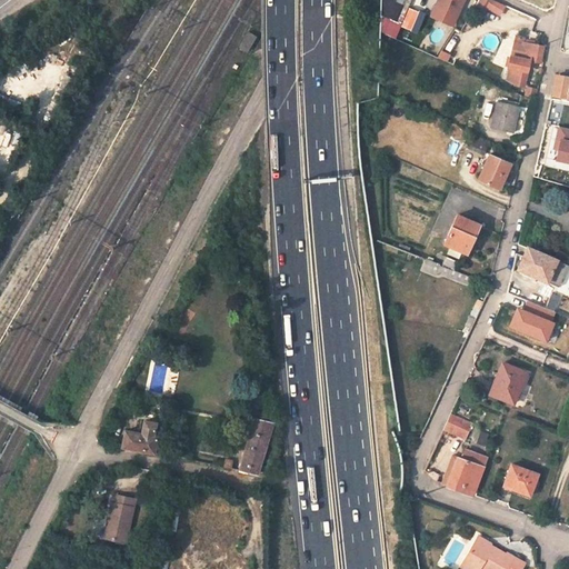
[(383,0),(372,28),(395,37),(409,0),(383,0)]
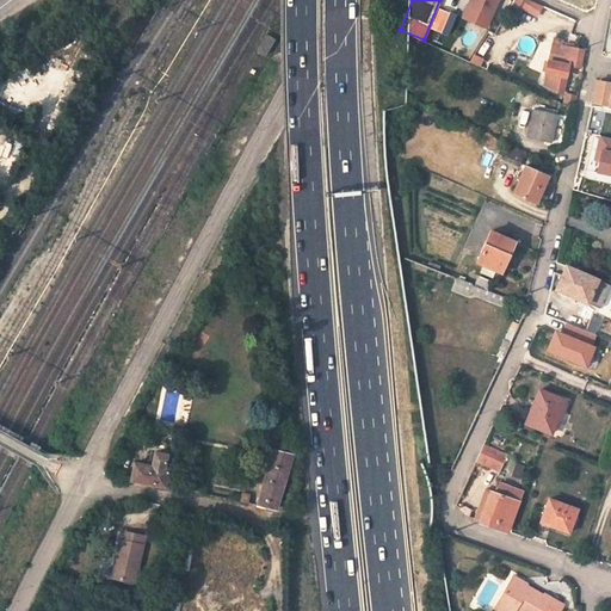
[(498,0),(470,0),(469,5),(492,14),(498,0)]
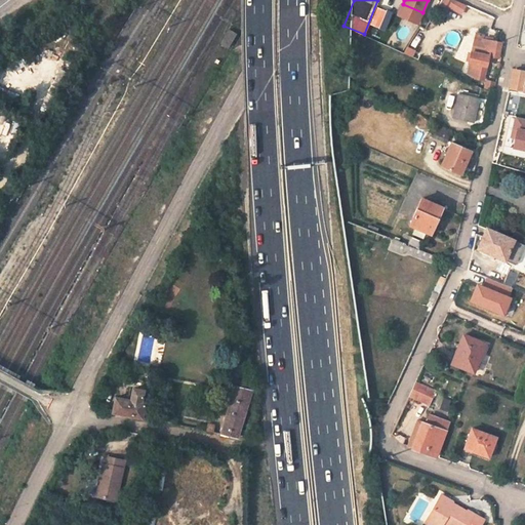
[(457,0),(441,0),(440,6),(462,13),(467,3),(457,0)]
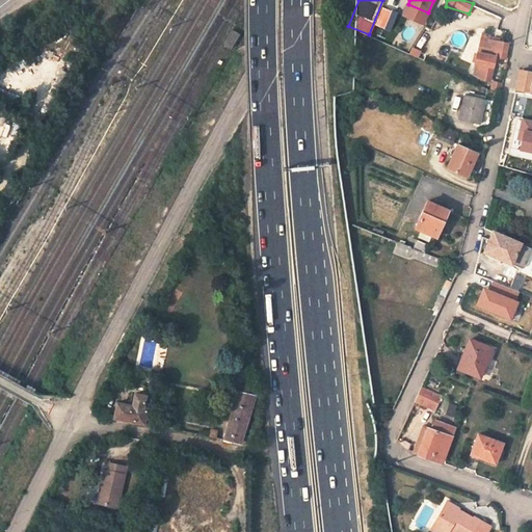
[(375,25),(391,31),(398,11),(382,5),(375,25)]
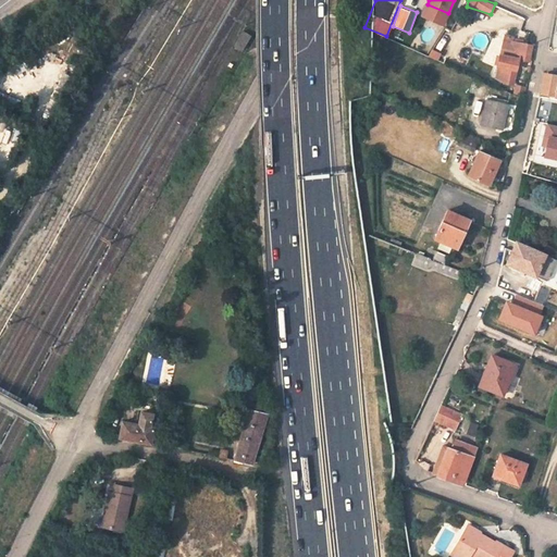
[(235,46),(243,50),(251,36),(244,32),(235,46)]
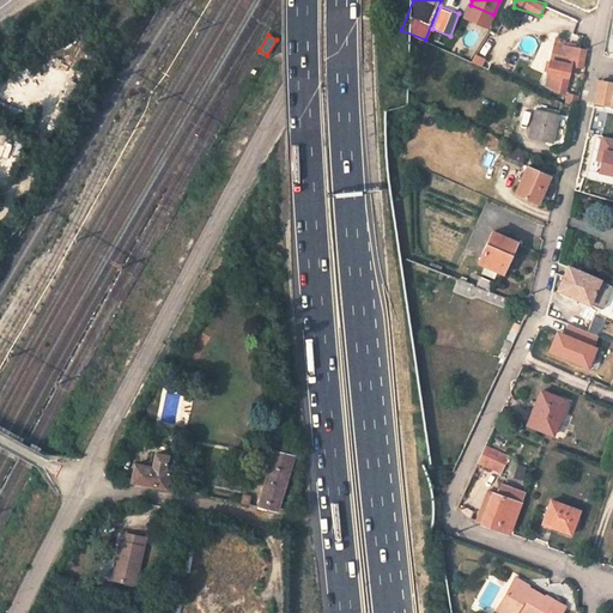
[(556,80),(554,87),(553,91),(563,93),(568,65),(582,68),(587,50),(564,46),(560,62),(551,61),(547,74),(552,76),(551,80),(556,80)]
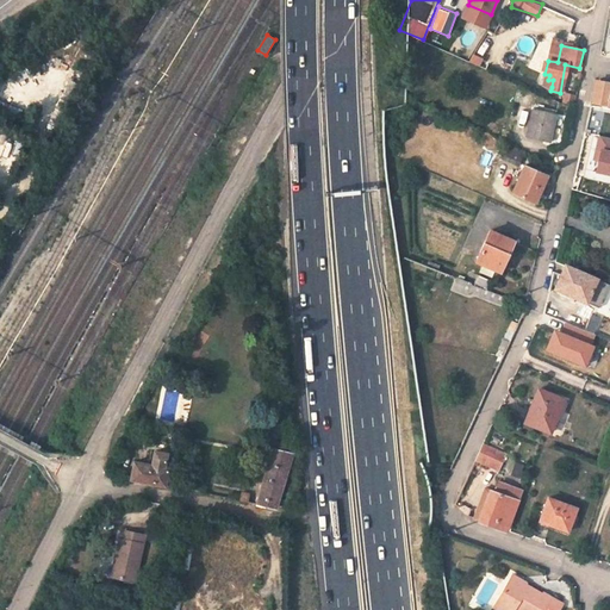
[(468,61),(479,66),(483,57),(472,53),(468,61)]
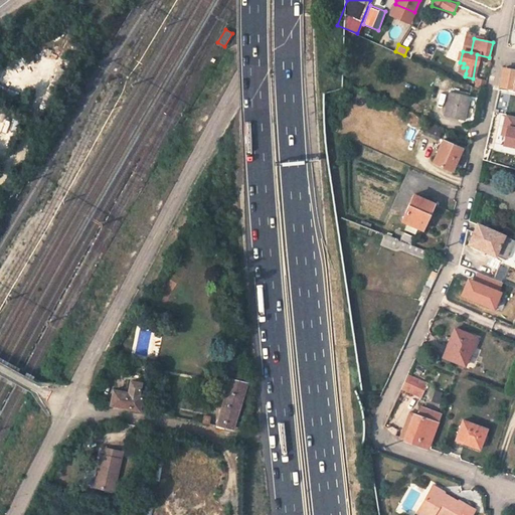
[(514,89),(514,69),(503,68),(499,88),(514,89)]
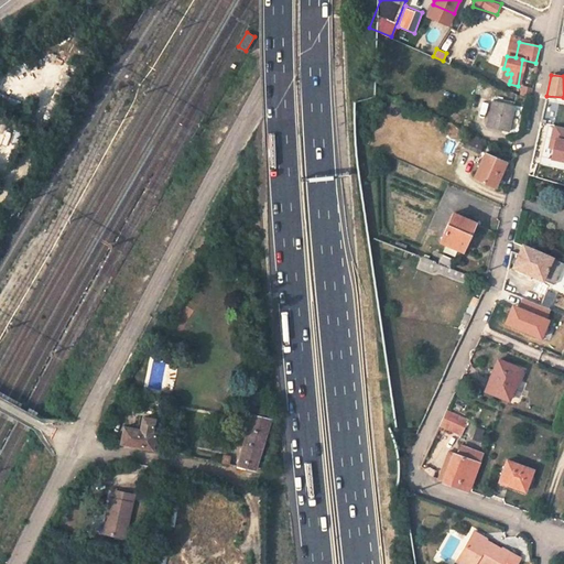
[(531,96),(532,86),(520,85),(519,95),(531,96)]
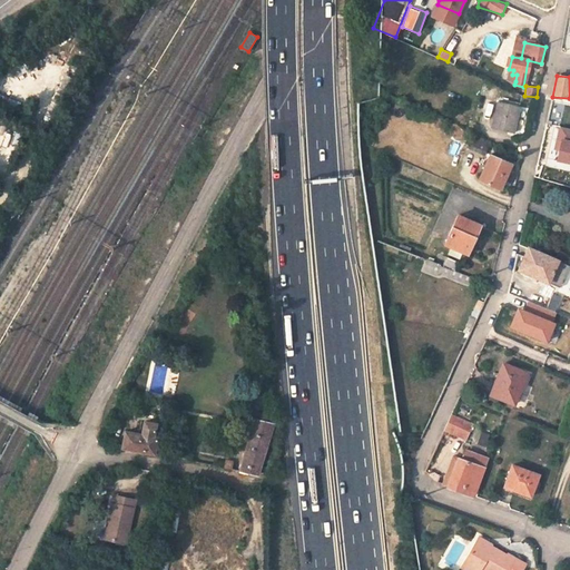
[(492,128),(513,133),(520,107),(499,101),(492,128)]
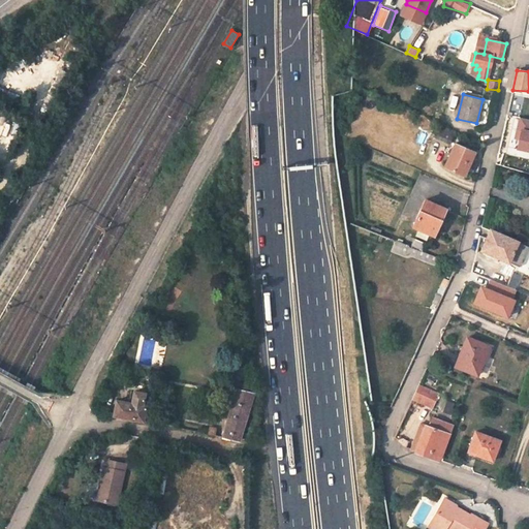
[(528,119),(520,118),(518,129),(521,130),(519,138),(517,148),(528,151),(528,119)]
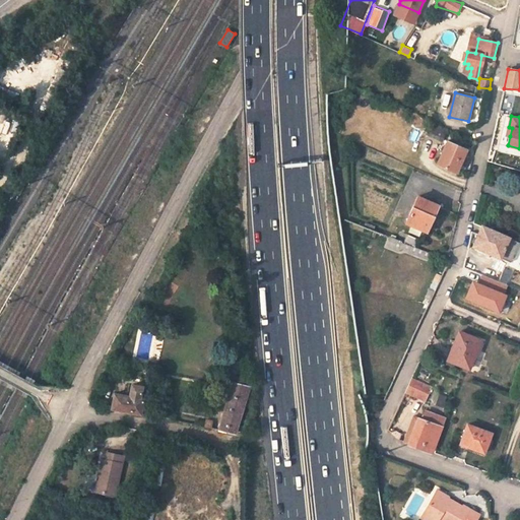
[(442,140),(447,129),(432,122),(427,133),(442,140)]
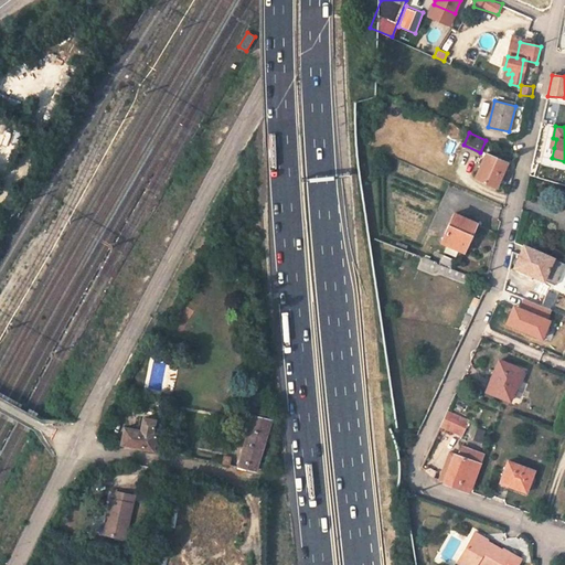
[(496,188),(496,187),(507,162),(486,153),(475,178),(496,188)]
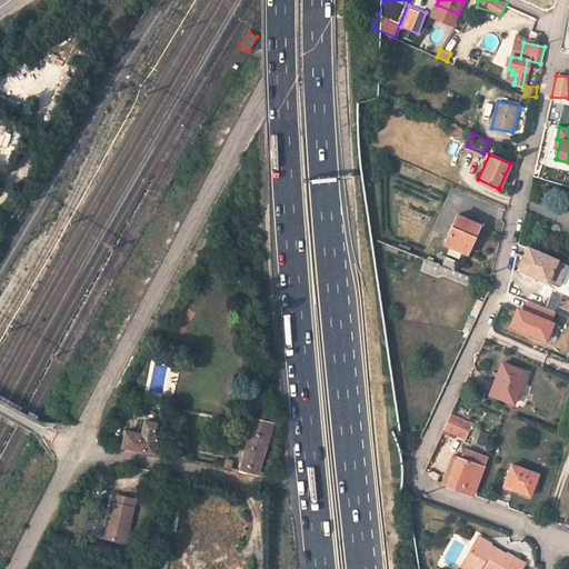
[(445,242),(462,251),(470,236),(473,237),(479,226),(458,216),(445,242)]
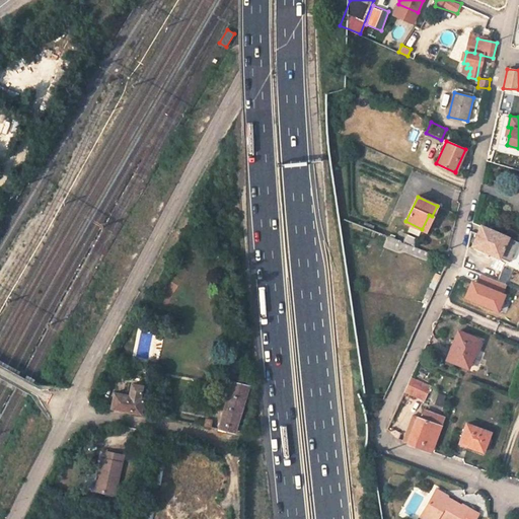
[(429,215),(422,229),(426,230),(432,216),(429,215)]
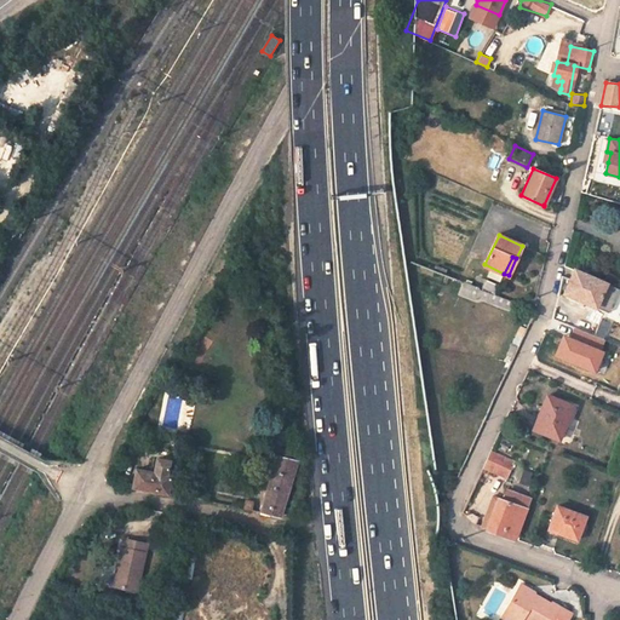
[(601,296),(607,282),(574,269),(564,292),(596,306),(601,296)]
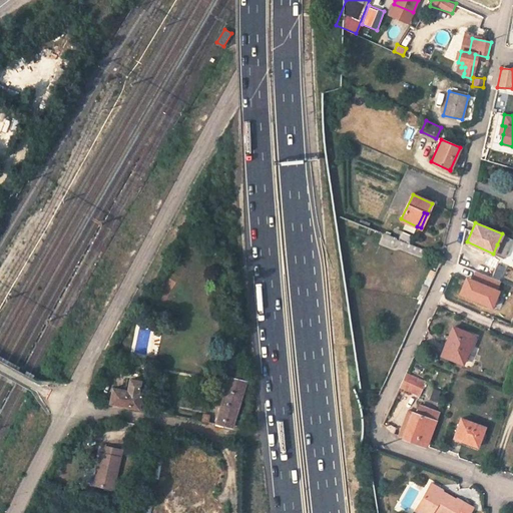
[(403,231),(400,239),(408,242),(411,234),(403,231)]
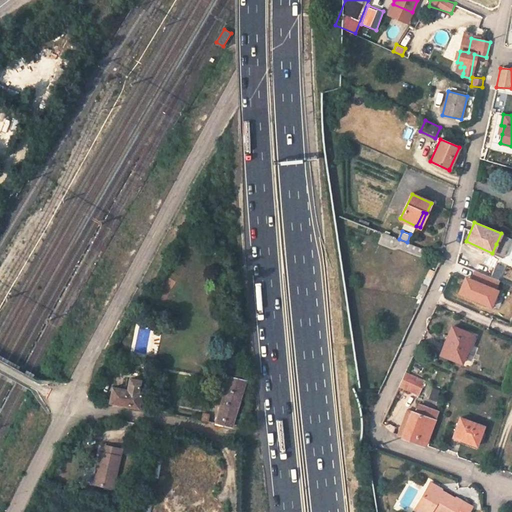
[(423,248),(407,242),(399,239),(384,233),(381,242),(392,247),(394,244),(420,255),(423,248)]
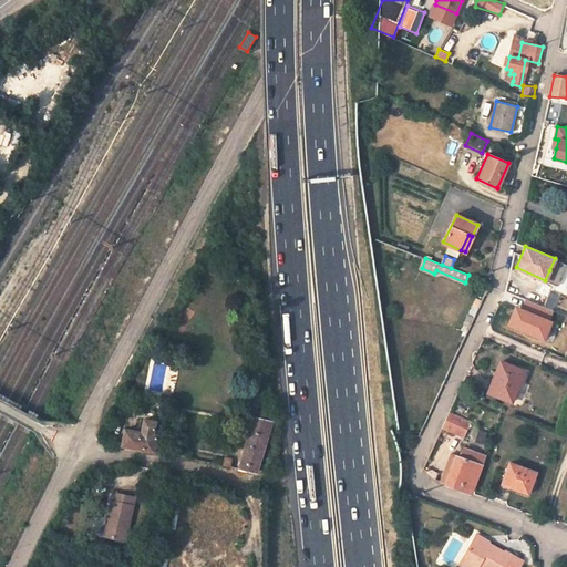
[(555,258),(549,270),(562,275),(566,264),(555,258)]
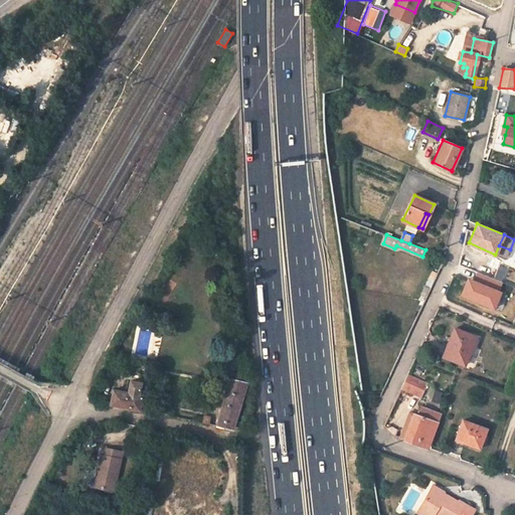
[(499,245),(495,254),(506,260),(510,249),(499,245)]
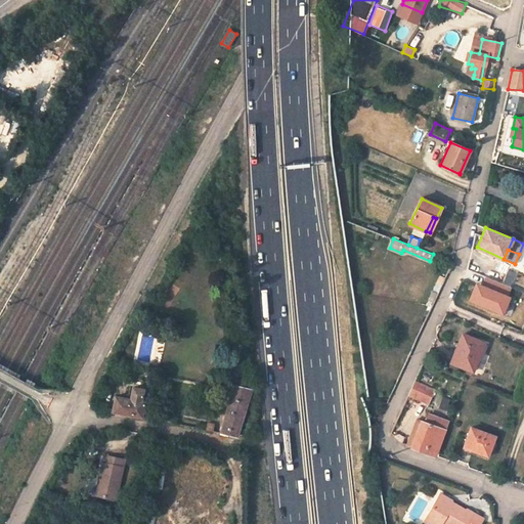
[(498,282),(512,288),(517,273),(504,268),(498,282)]
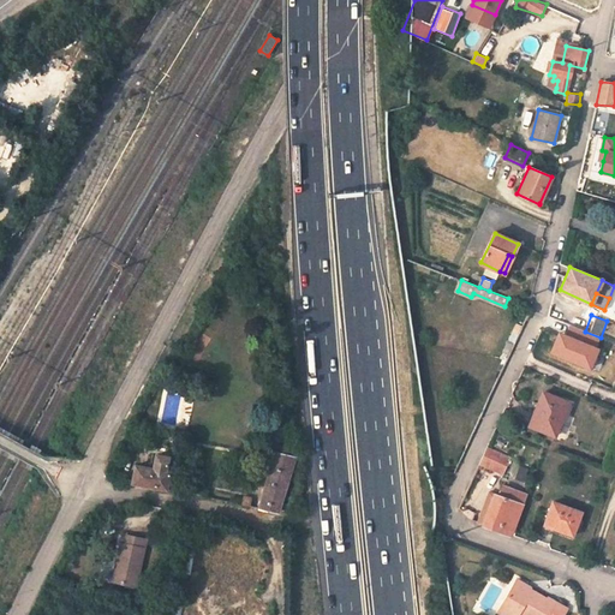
[(556,341),(551,353),(590,369),(599,348),(597,348),(601,338),(585,332),(566,323),(561,335),(565,335),(561,344),(556,341)]
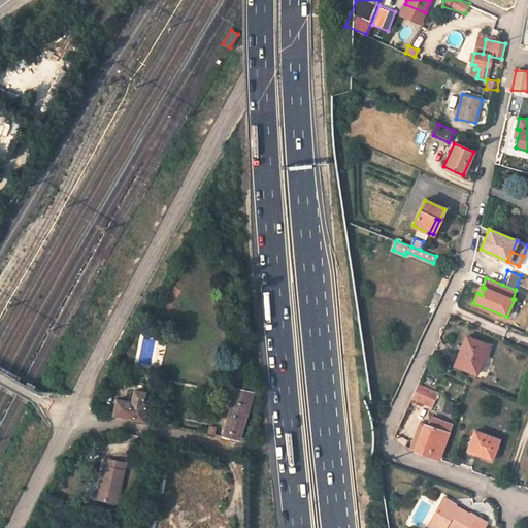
[(466,336),(461,349),(464,350),(457,366),(476,373),(488,345),(466,336)]
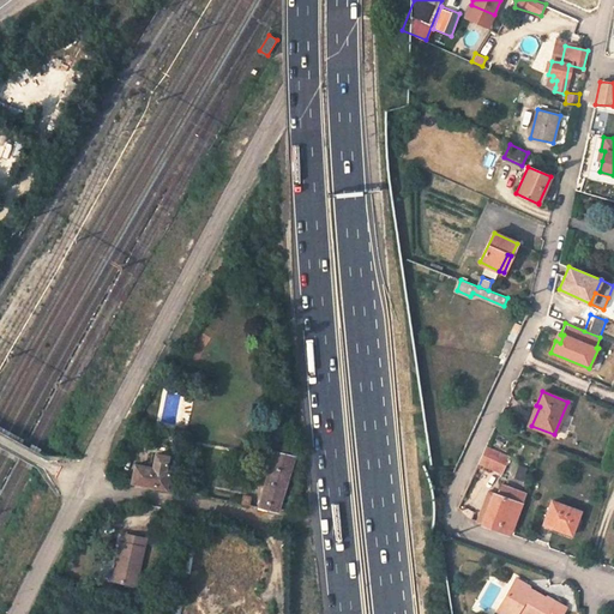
[(540,407),(536,405),(534,404),(527,423),(531,426),(540,407)]
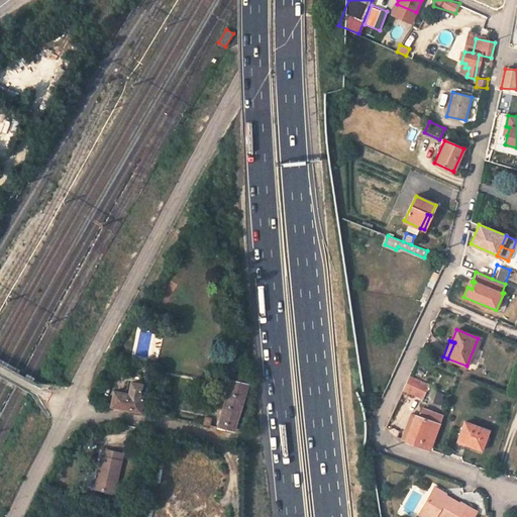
[(247,385),(235,381),(240,360),(229,357),(221,387),(228,389),(217,427),(234,430),(247,385)]
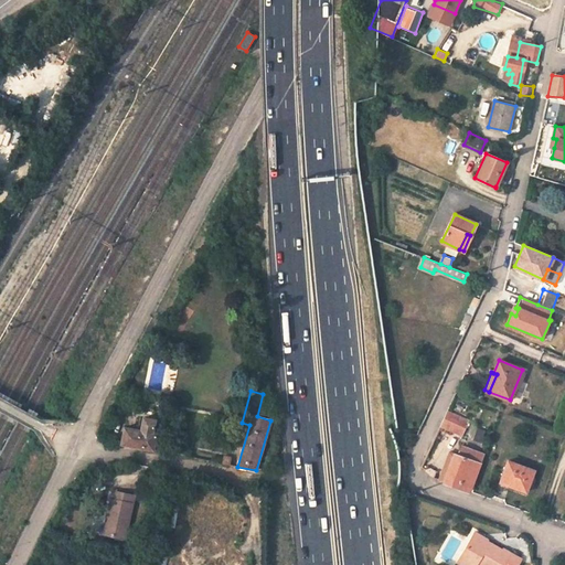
[(448,411),(440,425),(462,435),(469,420),(448,411)]
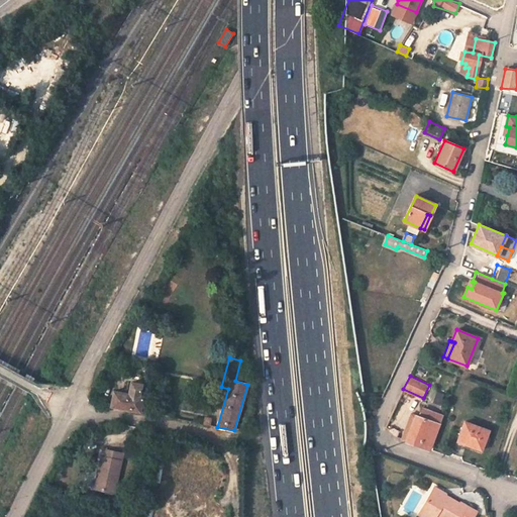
[(111,406),(139,412),(142,397),(139,397),(141,385),(130,383),(128,395),(113,392),(111,406)]
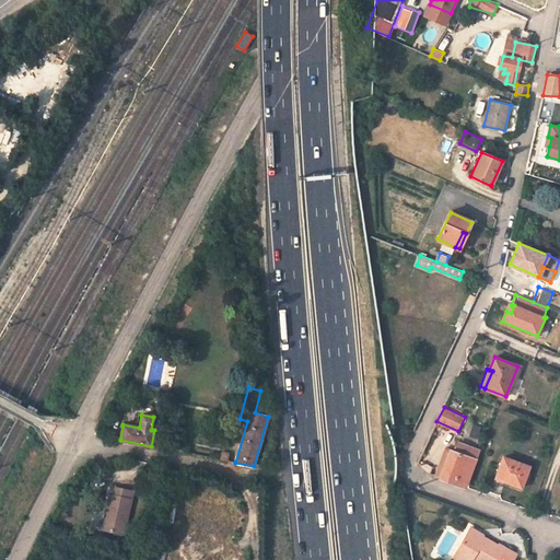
[(468,434),(477,438),(482,426),(474,422),(468,434)]
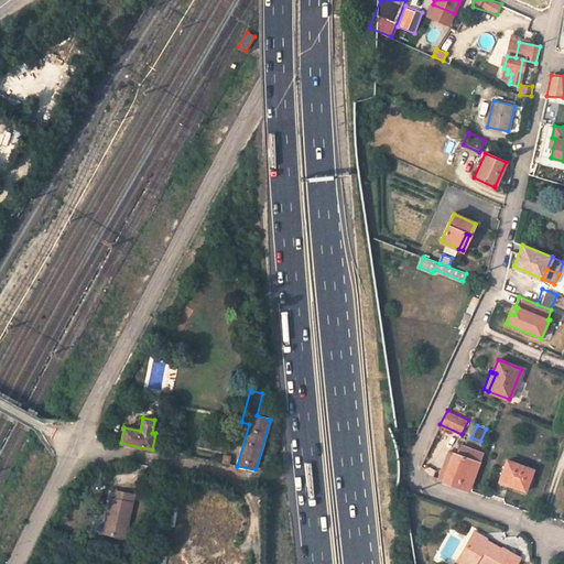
[(443,480),(468,490),(481,455),(458,444),(455,454),(453,454),(443,480)]
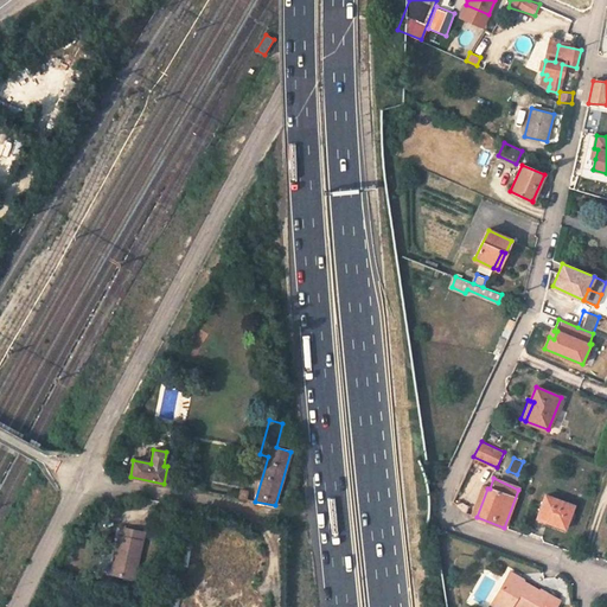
[(191,490),(200,491),(203,481),(193,480),(191,490)]
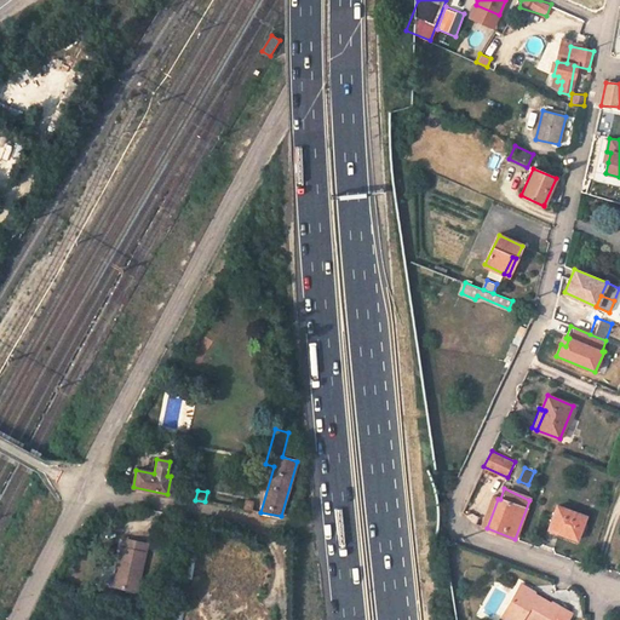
[(237,509),(252,511),(254,503),(246,500),(245,503),(240,503),(237,509)]
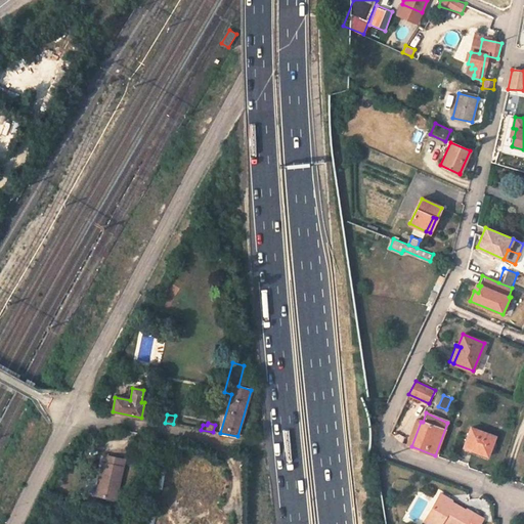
[(494,436),(471,427),(464,445),(472,448),(472,450),(487,456),(494,436)]
